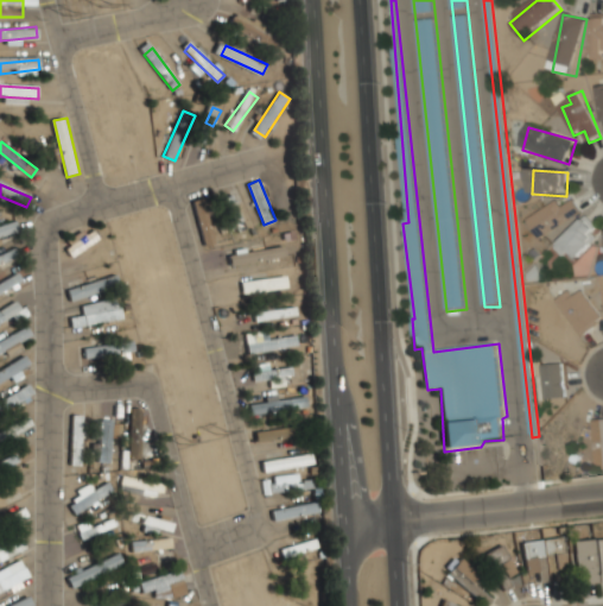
[(226,200),(239,232),(249,227),(236,195),(226,200)]
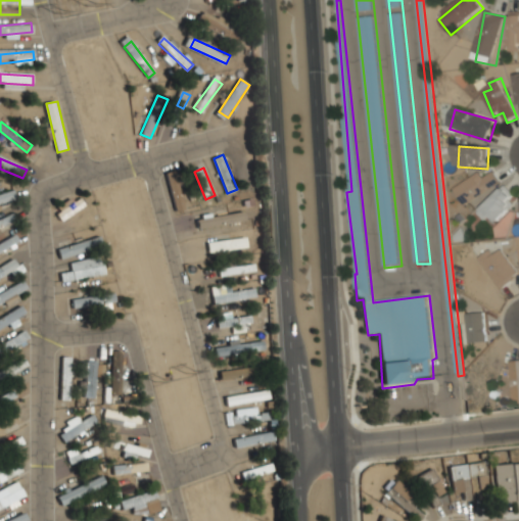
[(467,207),(504,185),(497,173),(485,180),(482,174),(456,189),(467,207)]
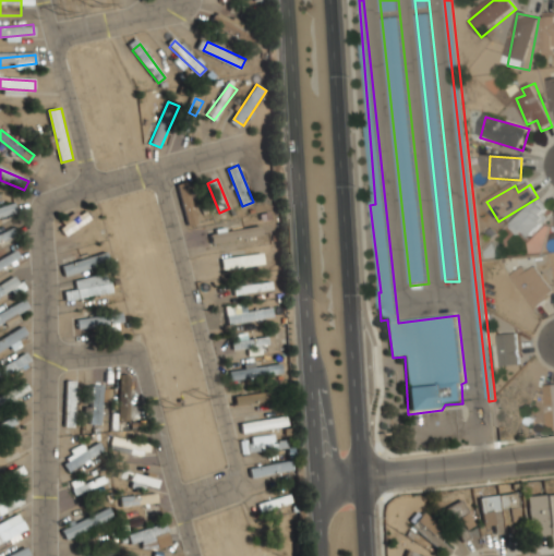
[(197,226),(194,196),(184,197),(188,227),(197,226)]
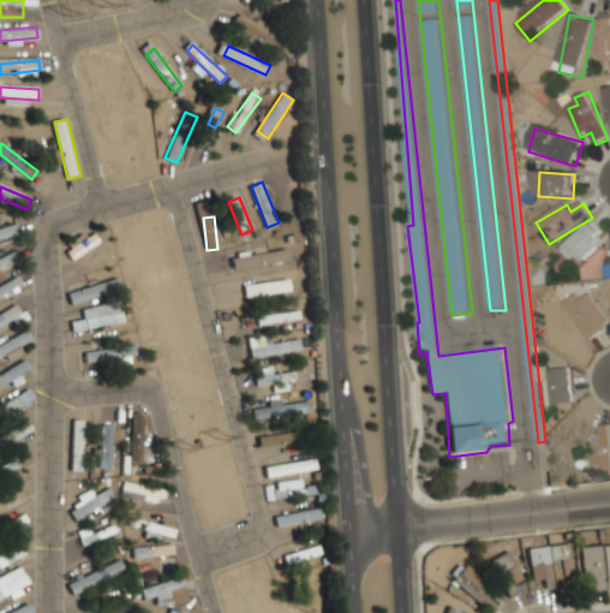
[(0,242),(28,232),(24,222),(0,231),(0,242)]
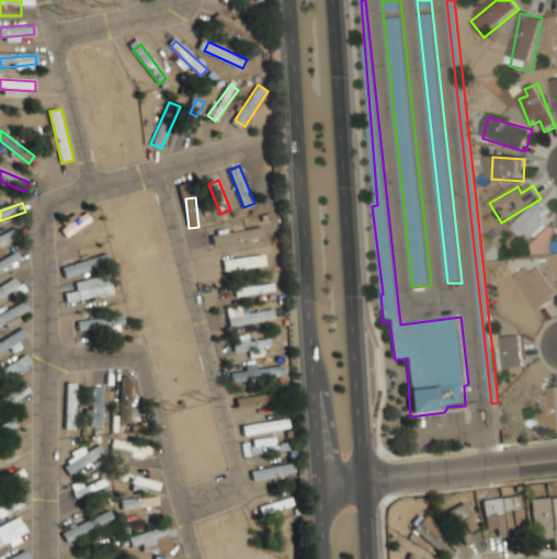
[(515,229),(523,238),(530,231),(537,239),(556,221),(556,217),(544,203),(515,229)]
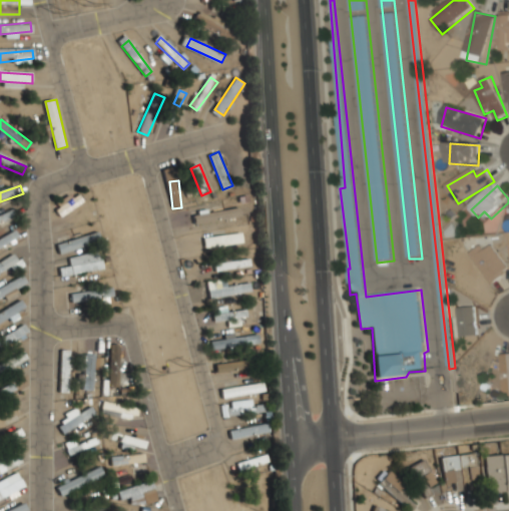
[(86,201),(79,190),(54,206),(62,217),(86,201)]
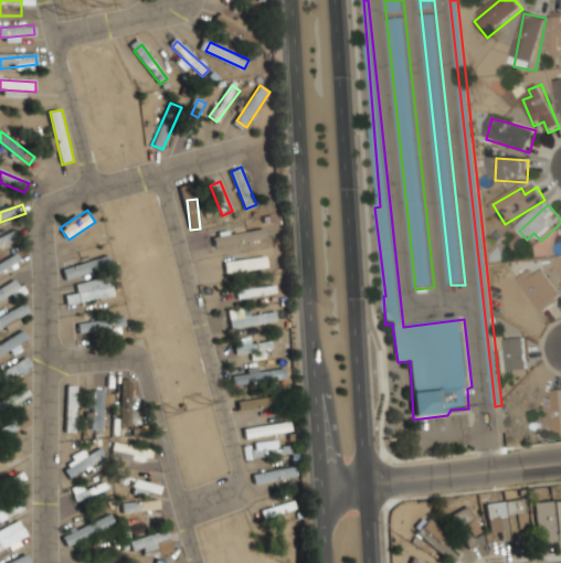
[(222,238),(224,248),(270,236),(267,226),(222,238)]
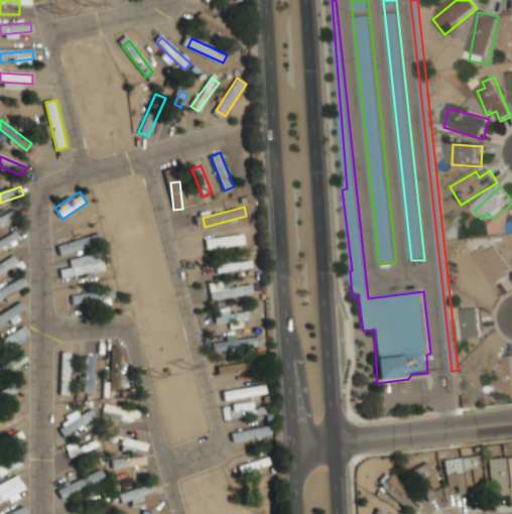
[(0,229),(27,216),(23,208),(0,219),(0,229)]
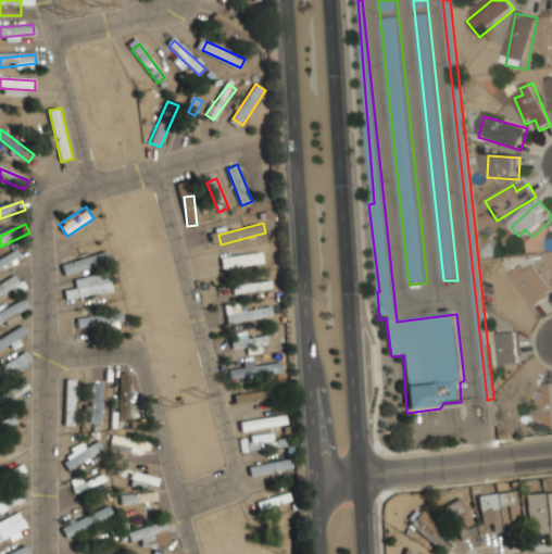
[(0,273),(23,261),(19,252),(0,262),(0,273)]
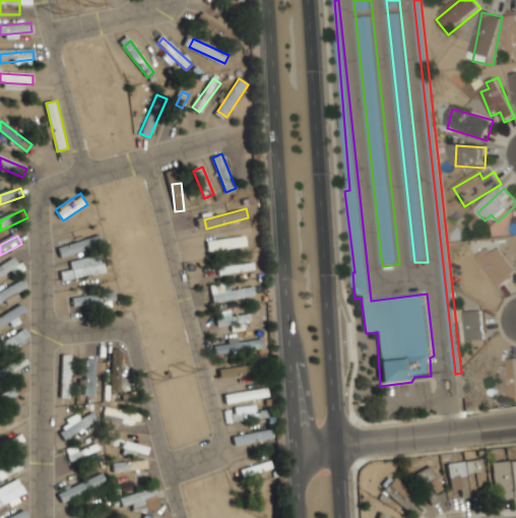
[(61,256),(105,246),(102,236),(58,246),(61,256)]
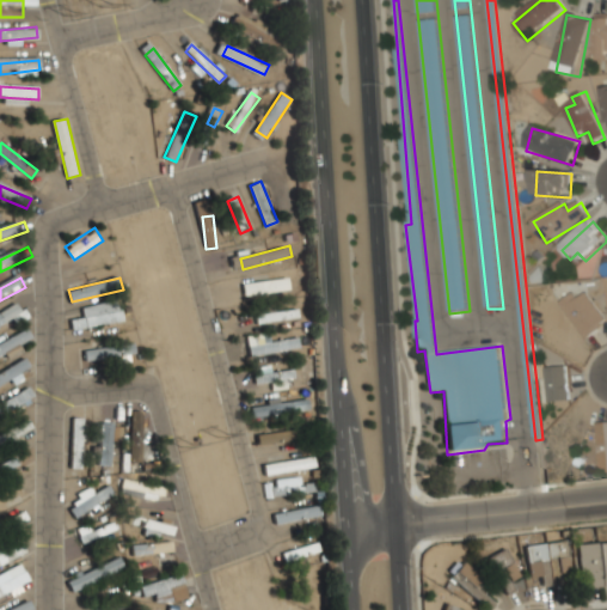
[(246,297),(292,290),(289,278),(244,285),(246,297)]
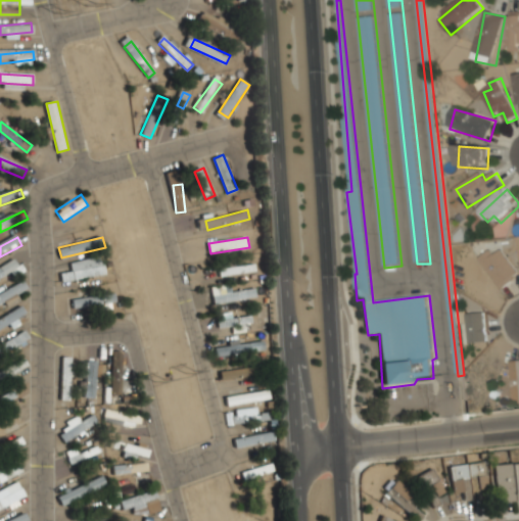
[(496,256),(492,251),(481,259),(504,289),(518,279),(518,270),(505,250),(496,256)]
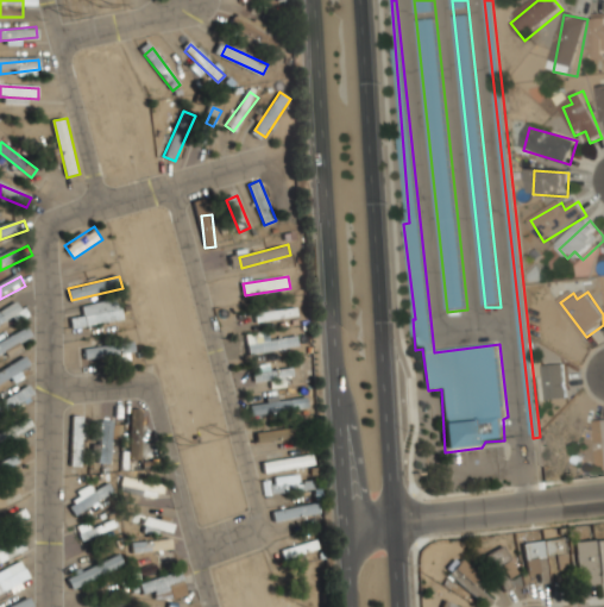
[(0,327),(27,311),(23,301),(0,315),(0,327)]
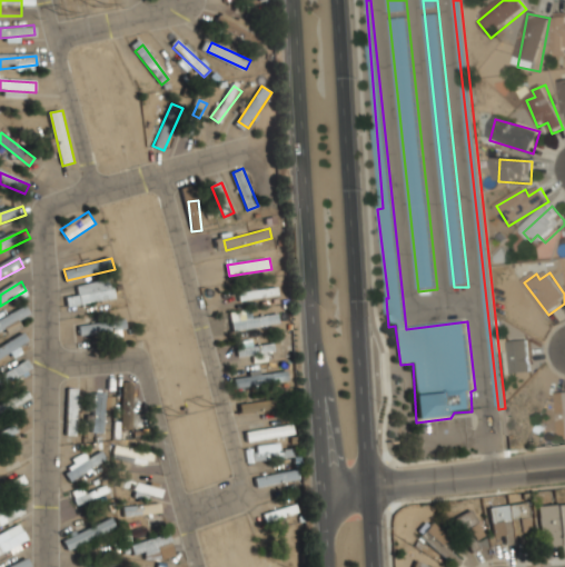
[(67,299),(70,309),(116,296),(114,285),(67,299)]
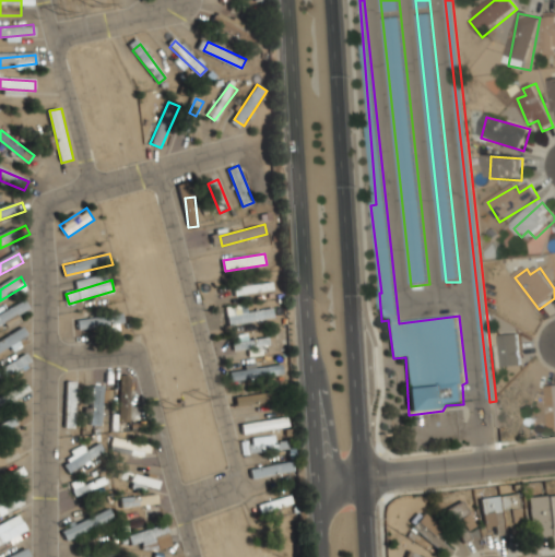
[(236,288),(238,296),(274,289),(273,281),(236,288)]
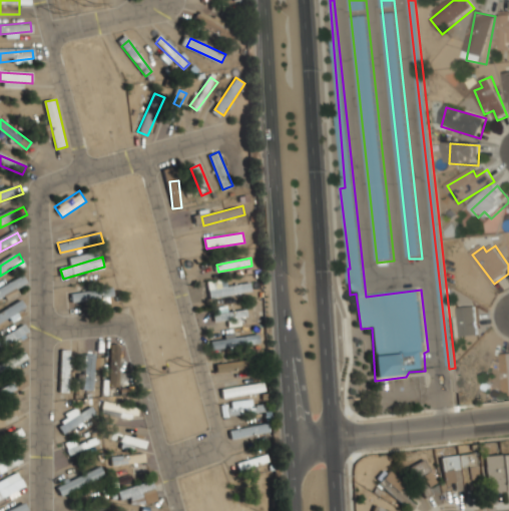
[(252,291),(250,279),(209,289),(212,300),(252,291)]
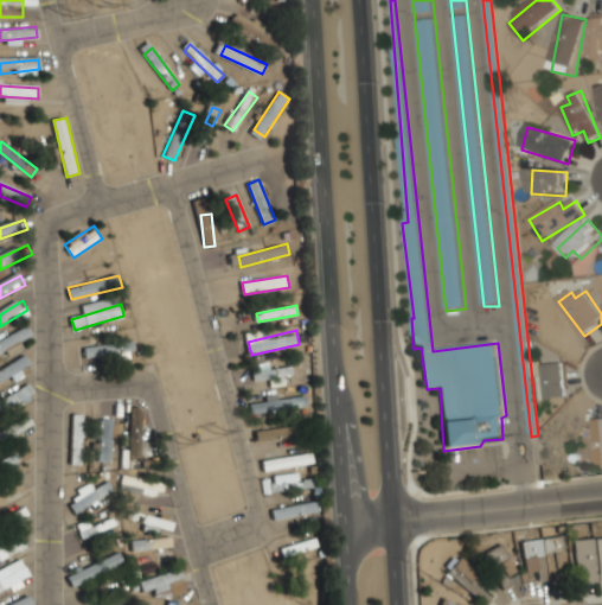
[(0,360),(32,339),(27,331),(0,346),(0,360)]
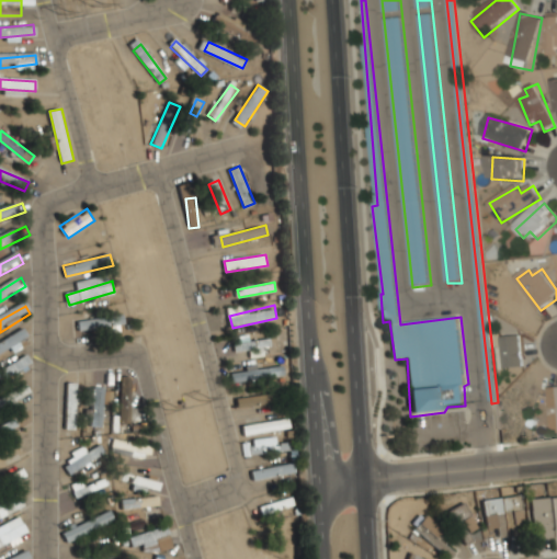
[(78,321),(79,332),(125,327),(124,315),(78,321)]
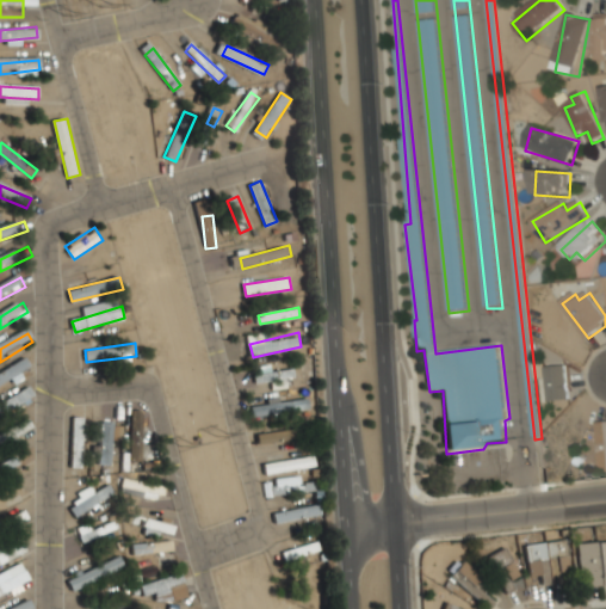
[(0,391),(32,371),(26,363),(0,379),(0,391)]
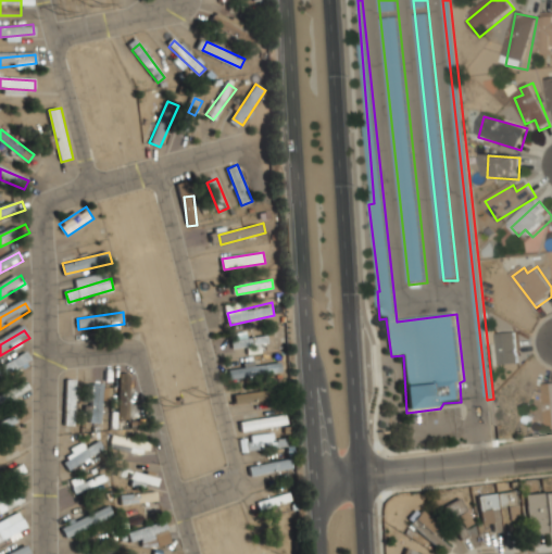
[(501,366),(521,365),(519,335),(500,335),(501,366)]
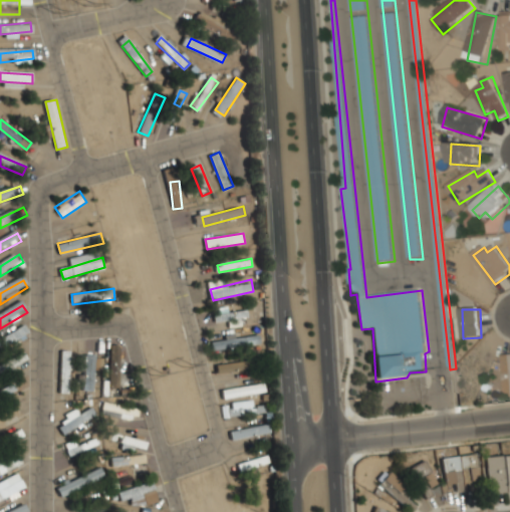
[(216,321),(249,318),(248,311),(215,313),(216,321)]
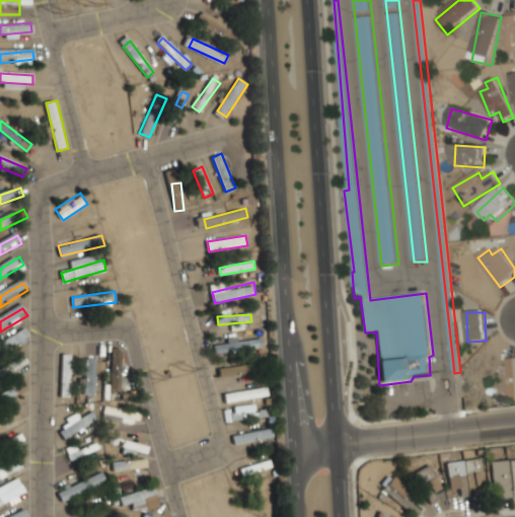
[(0,345),(0,356),(26,339),(21,331),(0,345)]
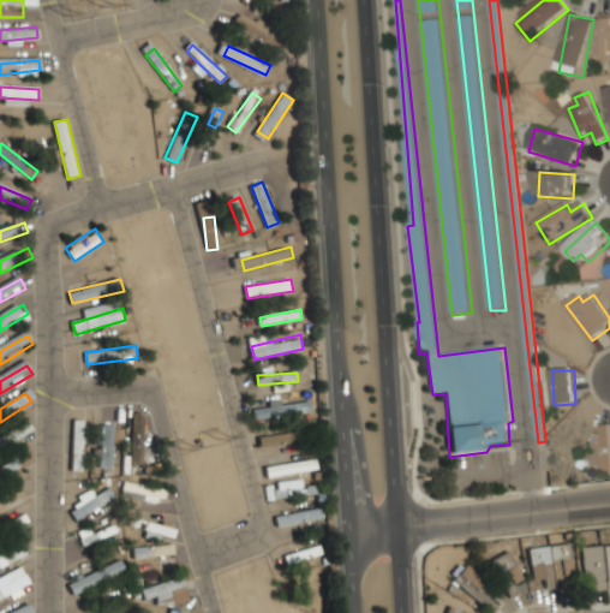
[(312,415),(312,404),(255,406),(255,417),(312,415)]
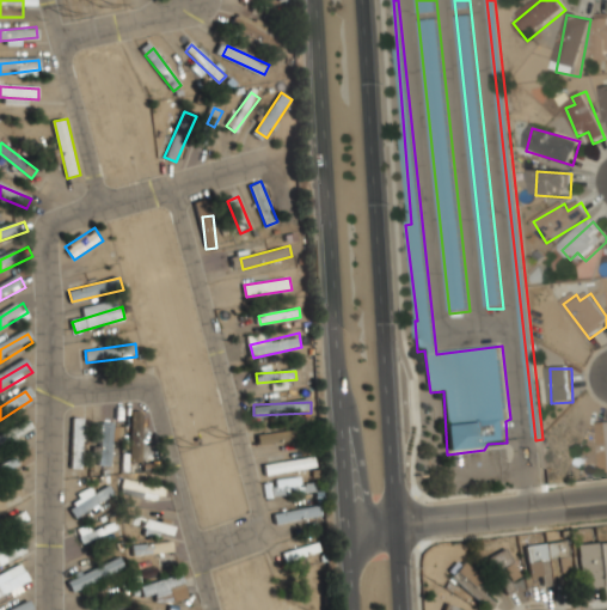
[(132,412),(132,462),(145,462),(145,412),(132,412)]
